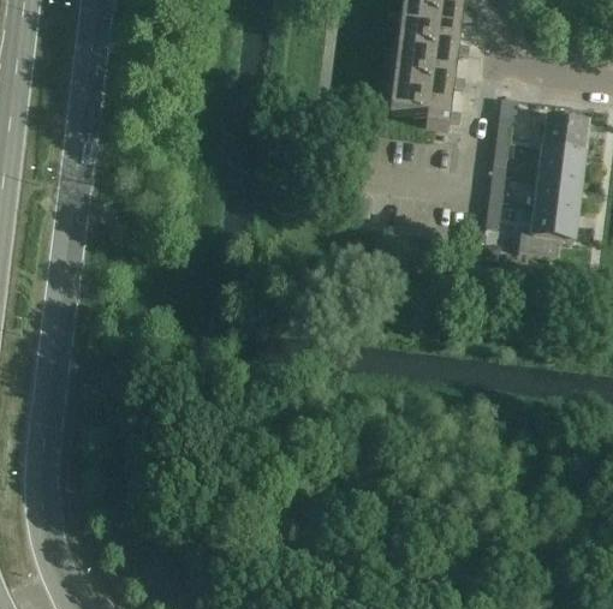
[(403,0),(390,112),(427,117),(426,127),(434,129),(450,130),(451,121),(452,111),(446,111),(448,88),(456,88),(457,77),(450,77),(453,54),(459,54),(460,43),(454,43),(457,21),(464,22),(465,11),(458,10),(459,0),(403,0)]
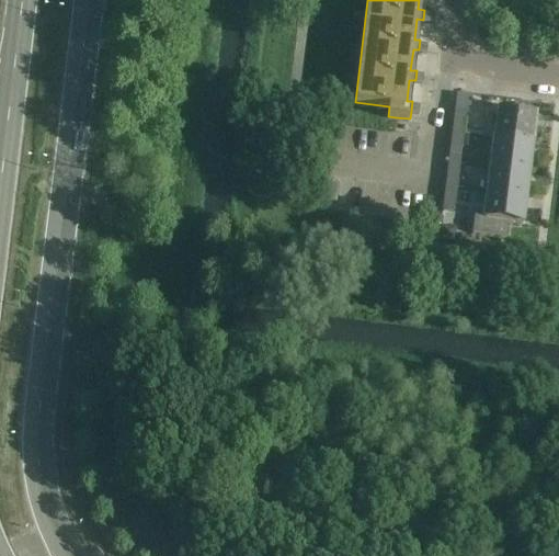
[(458,90),(457,98),(486,101),(487,93),(458,90)]
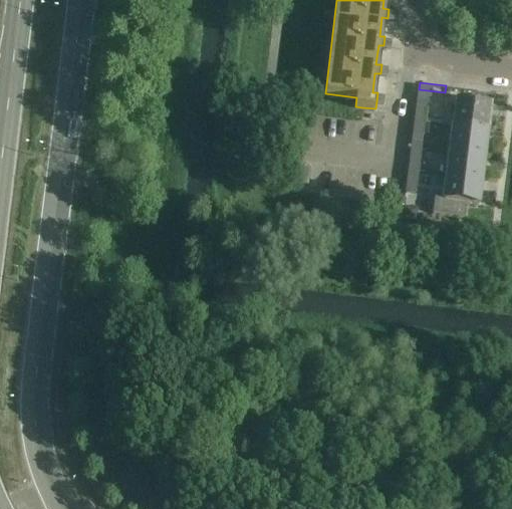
[(452,96),(451,108),(457,109),(456,122),(489,126),(493,101),(480,100),(482,90),(453,86),(452,96)]
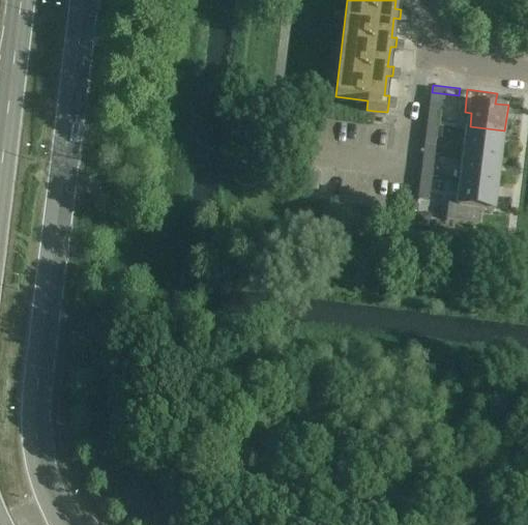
[(428,121),(439,122),(441,101),(431,99),(428,121)]
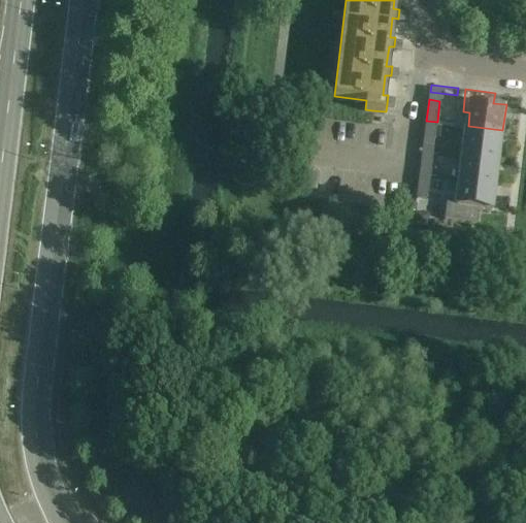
[(426,121),(423,146),(434,148),(437,122),(426,121)]
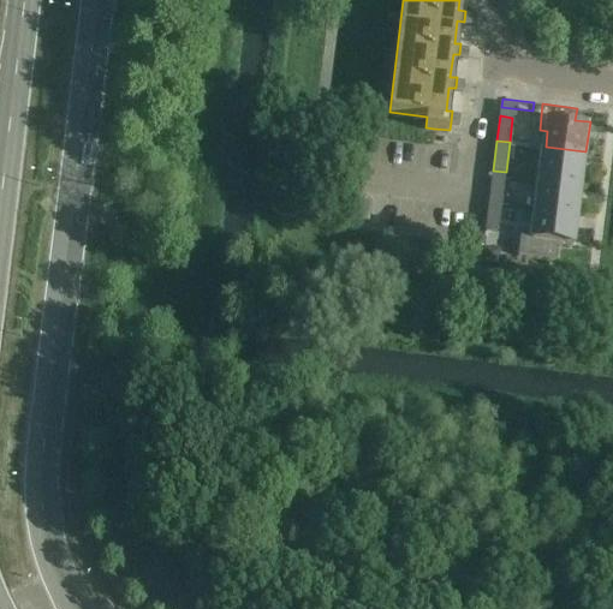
[(510,143),(509,155),(518,156),(519,144),(510,143)]
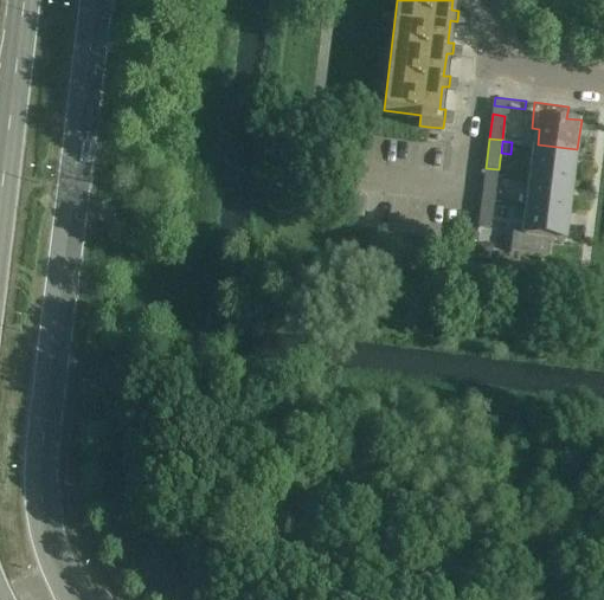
[(573,179),(577,149),(538,144),(533,174),(573,179)]
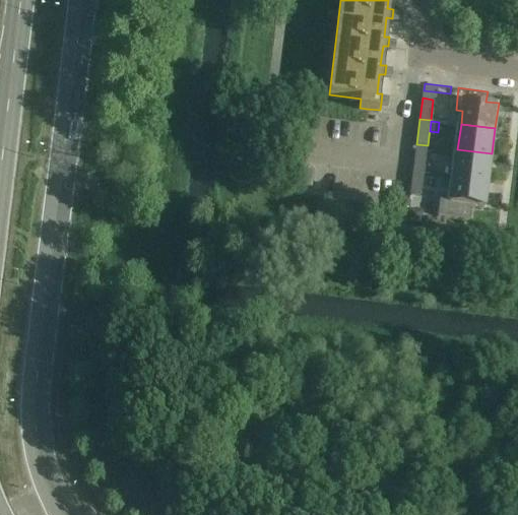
[(416,144),(413,170),(425,171),(426,157),(428,145),(416,144)]
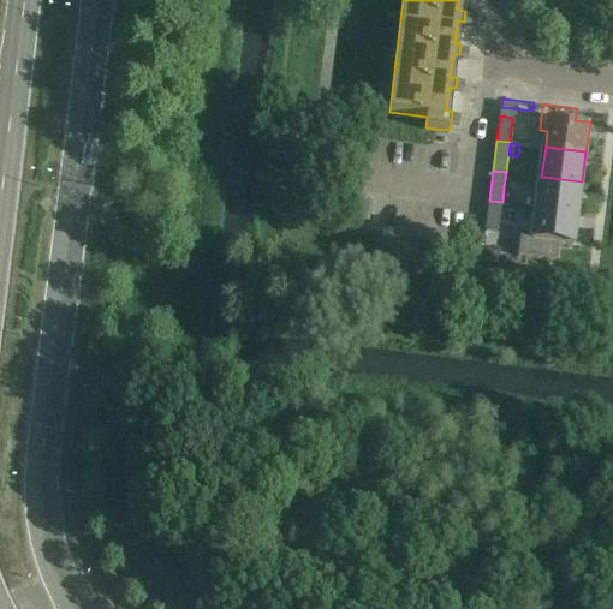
[(578,212),(582,181),(541,177),(537,207),(578,212)]
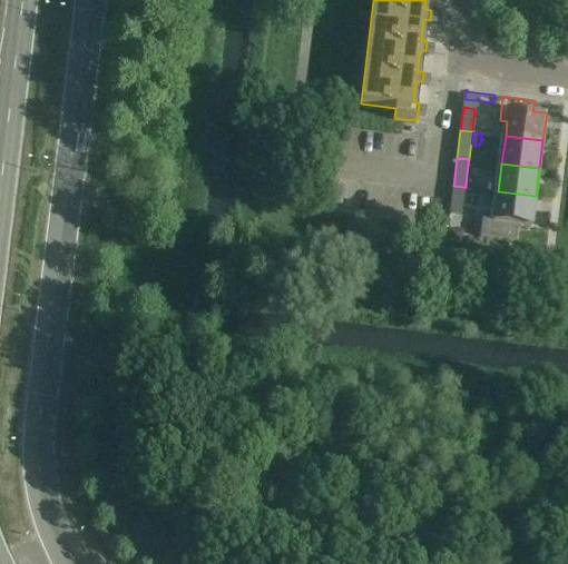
[(462,211),(466,187),(453,186),(450,210),(462,211)]
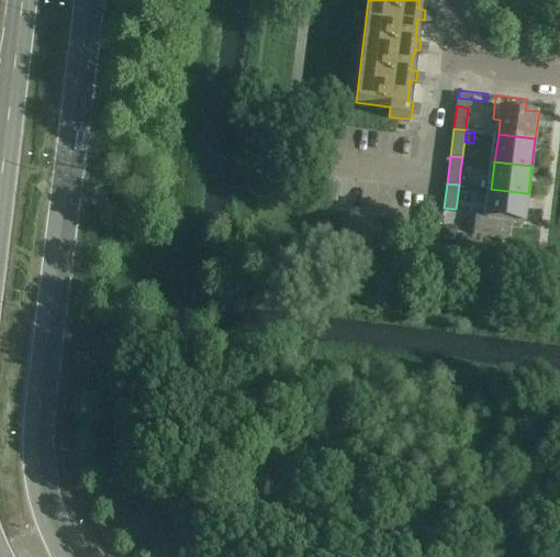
[(525,220),(528,193),(491,189),(489,214),(477,213),(474,230),(511,234),(512,219),(525,220)]
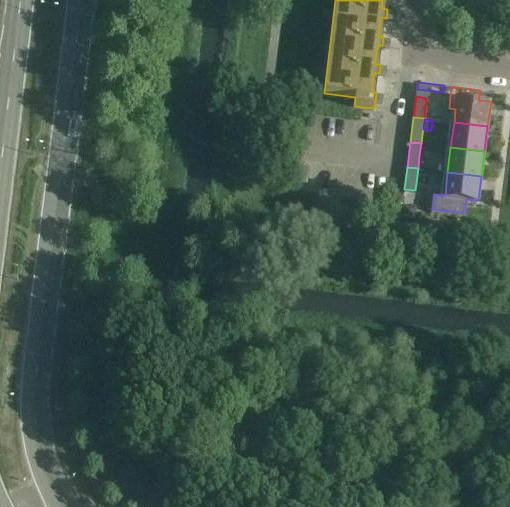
[(403,202),(402,215),(415,217),(416,203),(403,202)]
